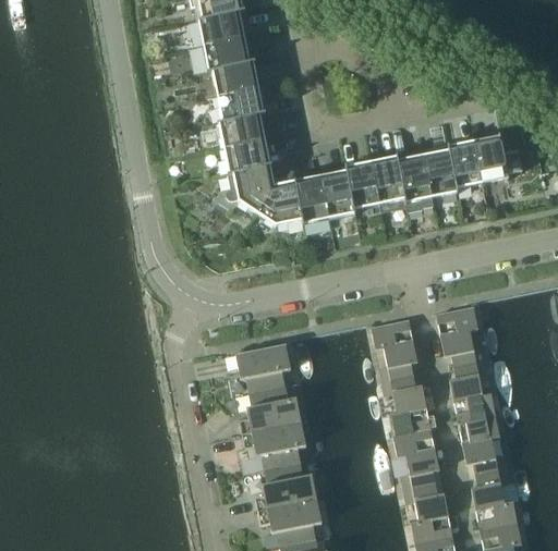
[(197,17),(198,17),(240,9),(245,9),(245,7),(244,8),(242,0),(190,0),(191,4),(194,4),(197,17)]
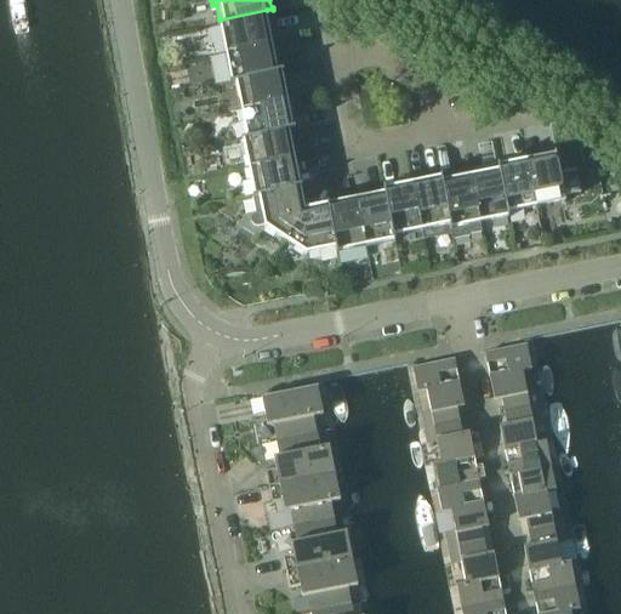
[(221,20),(227,47),(273,38),(267,10),(221,20)]
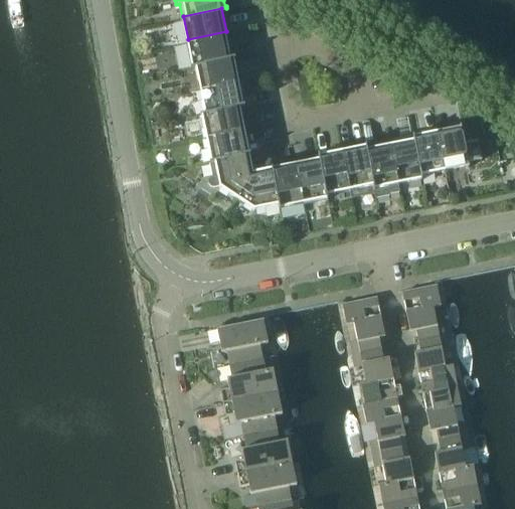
[(191,64),(196,63),(196,61),(231,54),(226,31),(188,39),(192,62),(191,62),(191,64)]
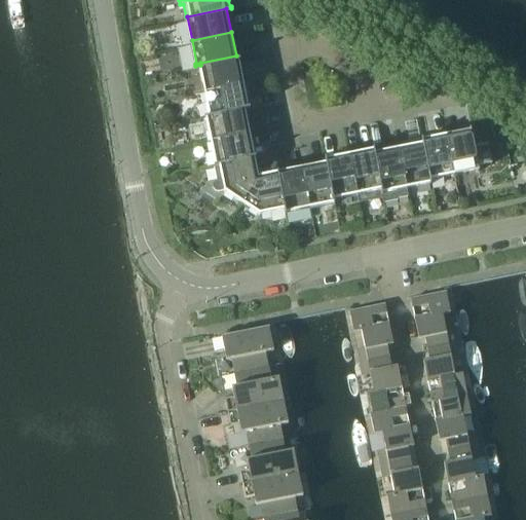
[(200,65),(205,87),(245,80),(239,57),(240,57),(240,54),(236,56),(200,63),(200,65)]
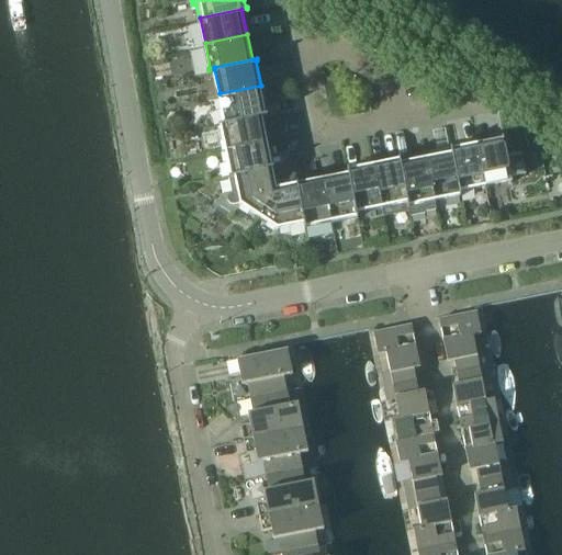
[(220,93),(224,119),(224,121),(262,113),(268,112),(268,110),(266,111),(261,86),(220,93)]
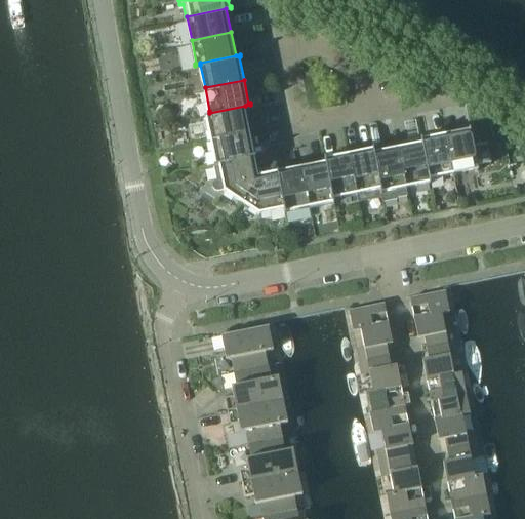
[(206,113),(211,136),(250,128),(245,106),(209,113),(209,111),(204,112),(205,114),(206,113)]
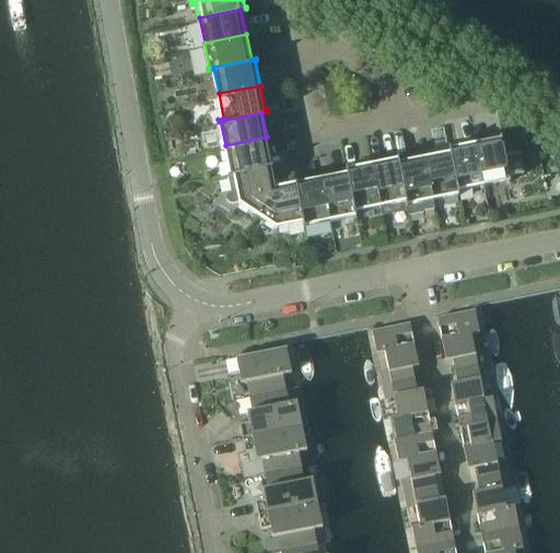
[(501,134),(476,139),(483,181),(511,176),(512,181),(533,177),(524,132),(502,136),(502,132),(500,132),(501,134)]
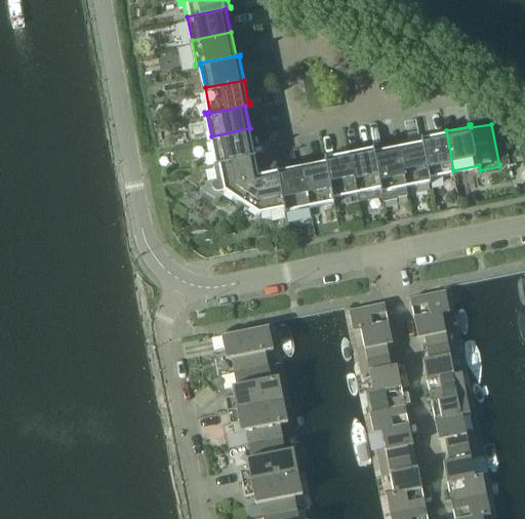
[(211,136),(215,160),(254,152),(250,128),(211,136)]
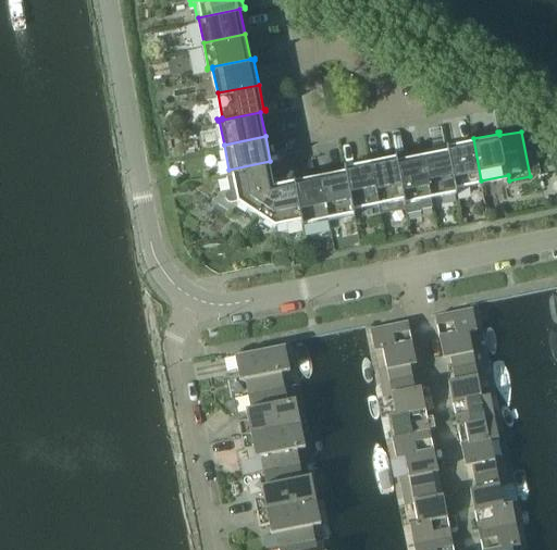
[(446,142),(447,148),(455,185),(457,185),(481,180),(473,138),(448,144),(448,142),(446,142)]
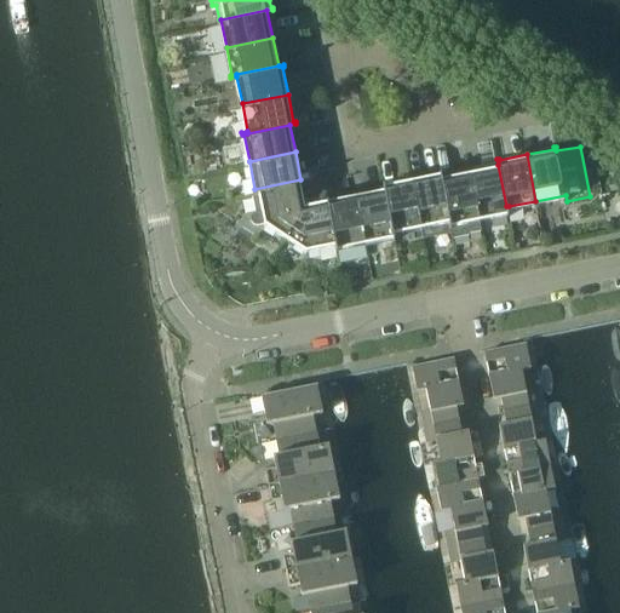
[(498,165),(470,170),(480,216),(507,211),(507,212),(510,212),(509,206),(506,206),(498,165)]
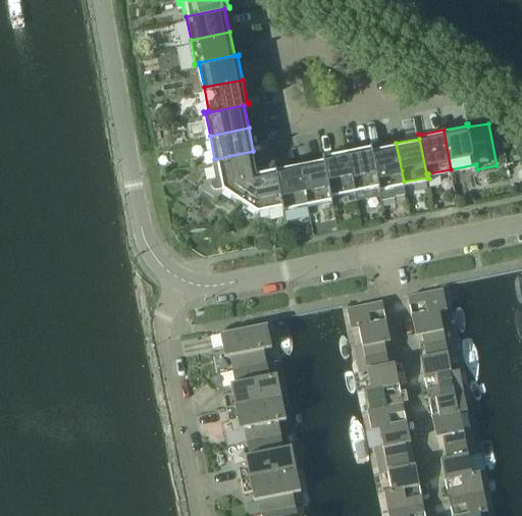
[(371,144),(348,149),(355,188),(357,197),(381,192),(380,188),(379,189),(378,184),(379,184),(372,148),(372,143),(370,143),(371,144)]
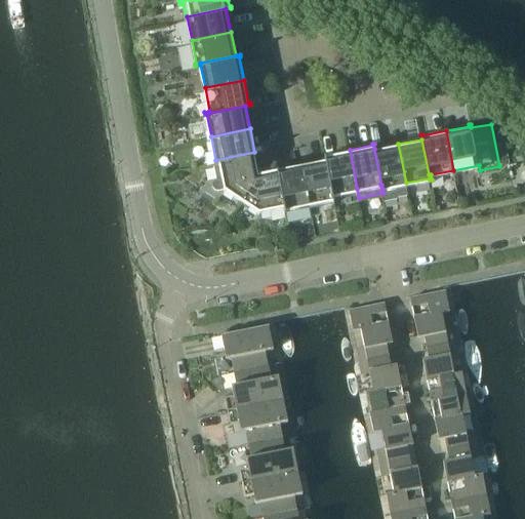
[(398,144),(374,149),(381,185),(380,185),(381,190),(382,189),(384,193),(385,197),(396,195),(396,193),(407,191),(406,183),(398,144)]
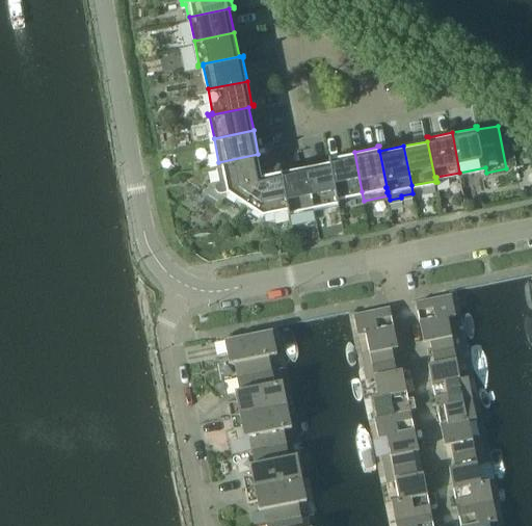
[(328,156),(329,160),(337,196),(338,196),(362,191),(354,152),(330,157),(330,155),(328,156)]
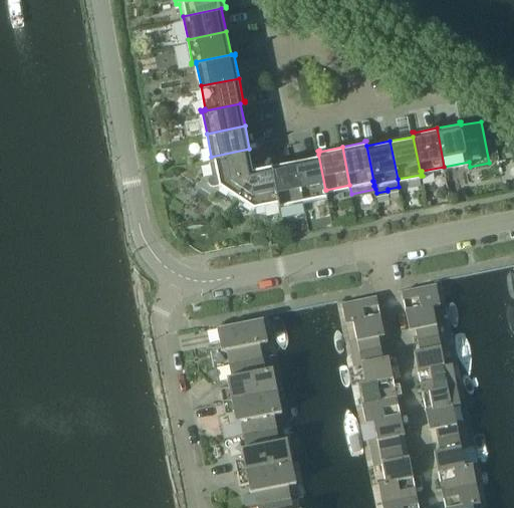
[(220,182),(237,193),(253,169),(250,151),(251,150),(251,149),(249,149),(211,157),(210,157),(210,159),(211,158),(213,171),(212,171),(211,172),(210,173),(209,175),(209,176),(209,177),(209,178),(210,179),(210,180),(211,181),(213,181),(214,182),(220,181),(220,182)]
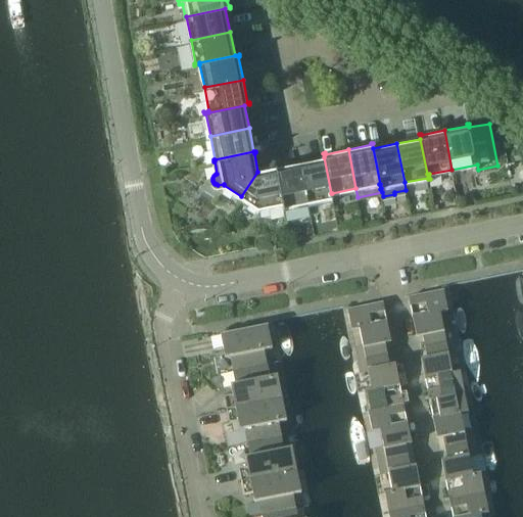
[(324,157),(300,162),(308,201),(332,197),(332,198),(333,198),(332,193),(331,193),(324,157)]
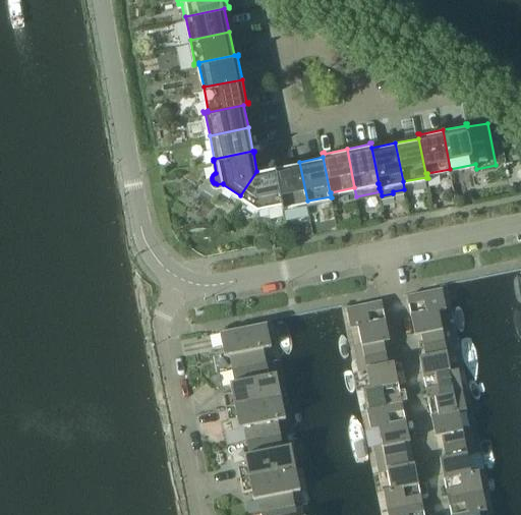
[(299,162),(276,167),(283,202),(282,203),(283,206),(283,208),(284,207),(284,206),(307,201),(299,162)]
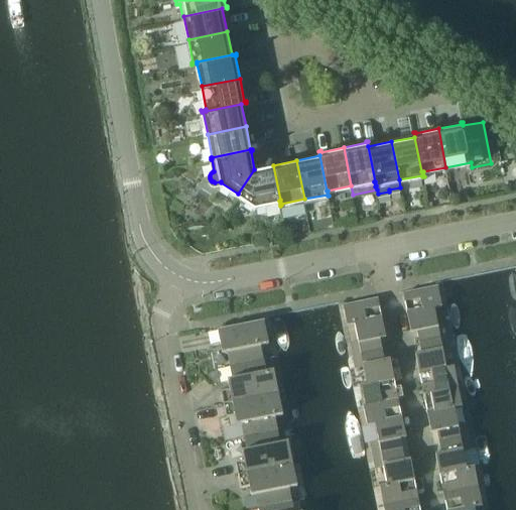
[(254,169),(238,194),(255,206),(279,201),(280,200),(273,165),(273,163),(272,164),(272,165),(254,169)]
